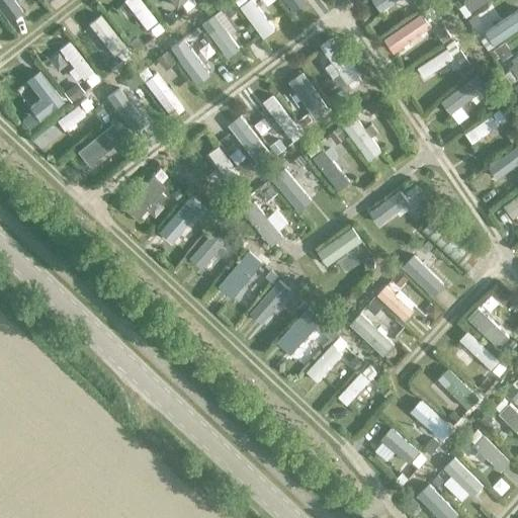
[(22,12),(12,0),(0,0),(0,12),(8,23),(22,12)]
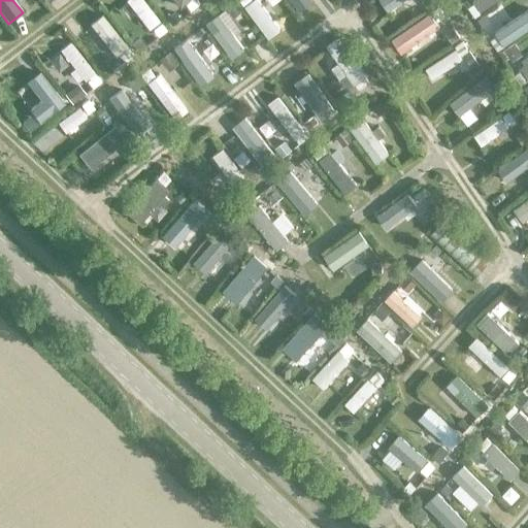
[(158,22),(140,0),(124,0),(146,30),(158,22)]
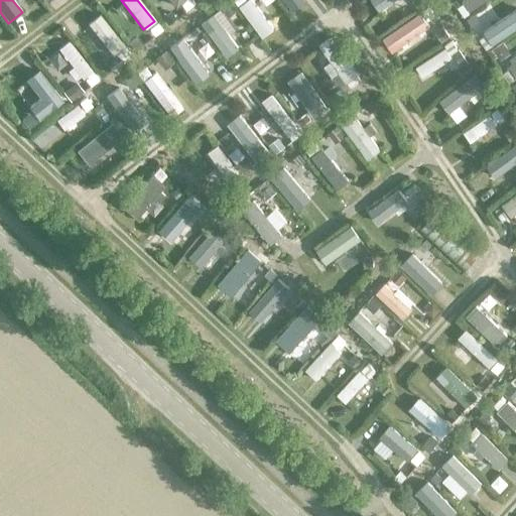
[(186,0),(166,0),(174,9),(186,0)]
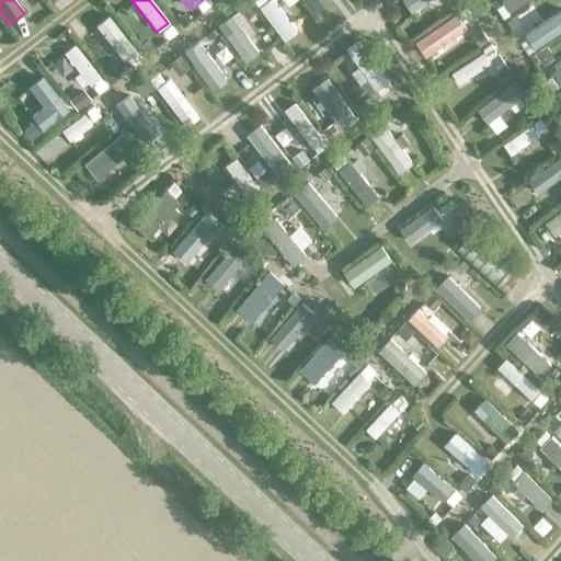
[(296,33),(272,0),(268,0),(259,8),(284,42),(296,33)]
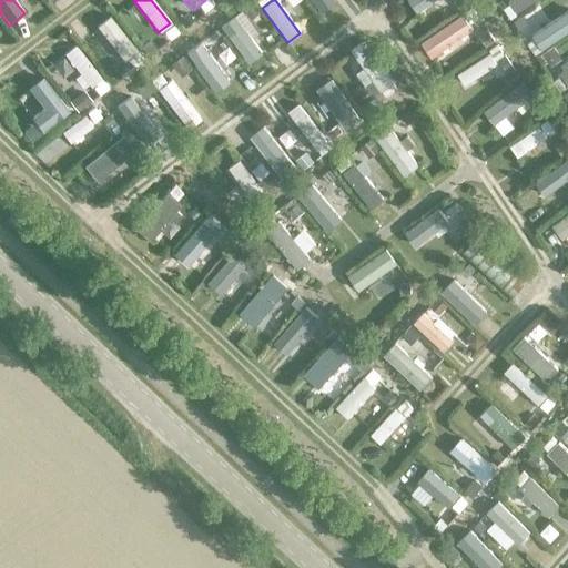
[(336,2),(334,0),(311,0),(321,13),(336,2)]
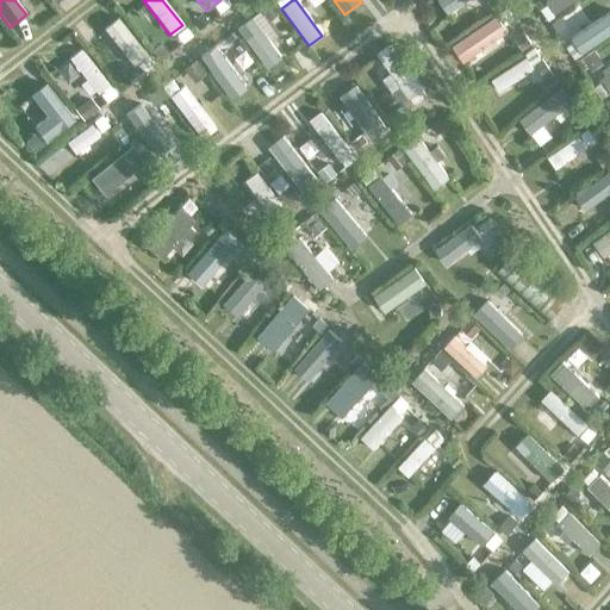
[(467,0),(437,0),(448,14),(467,0)]
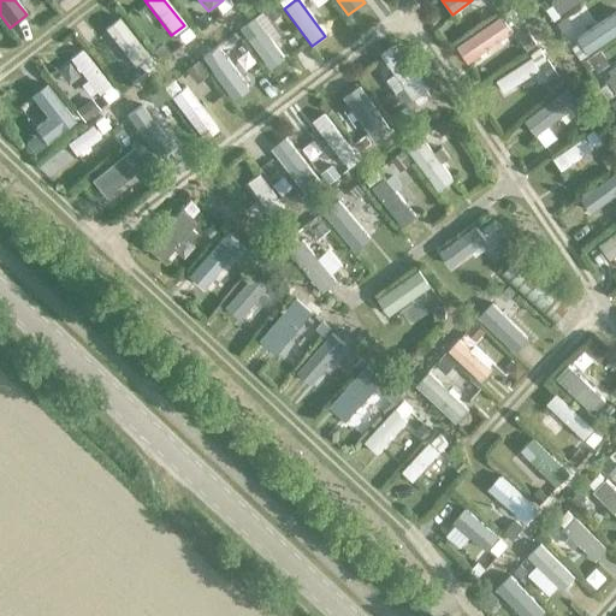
[(582,0),(552,0),(550,3),(560,16),(582,0)]
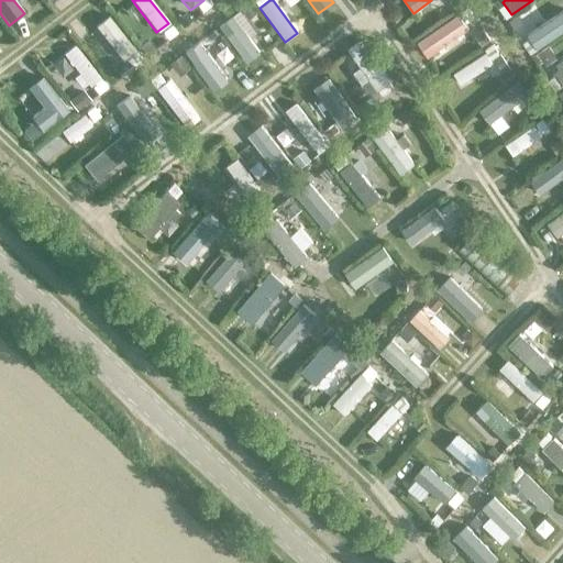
[(562,33),(562,10),(527,34),(538,51),(562,33)]
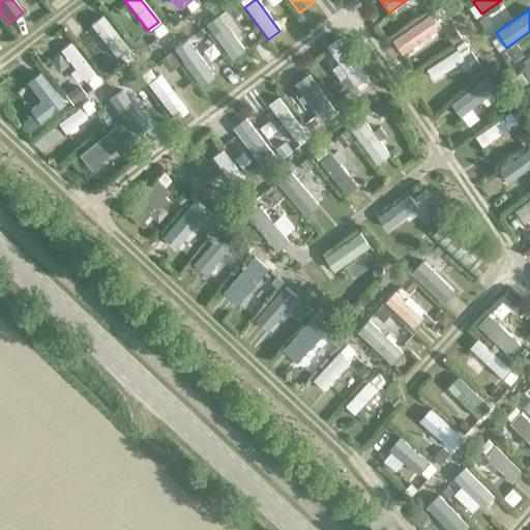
[(441,29),(431,13),(391,38),(402,54),(441,29)]
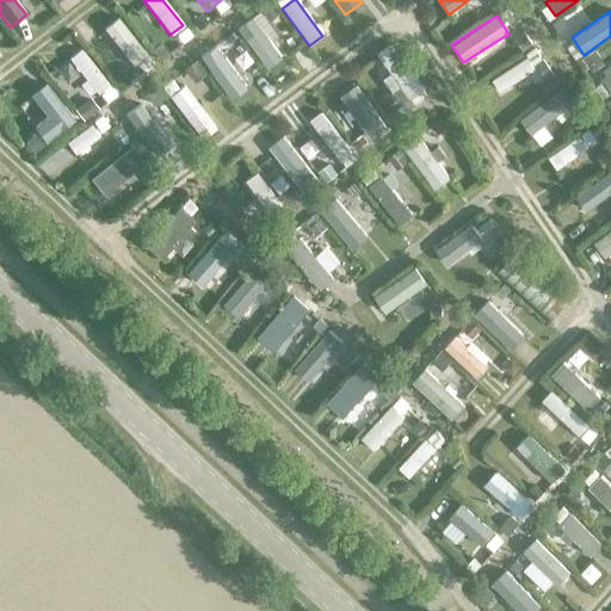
[(146,55),(115,18),(102,29),(131,67),(146,55)]
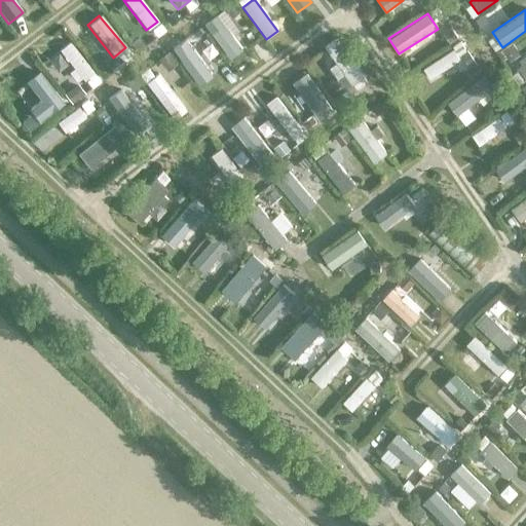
[(242,50),(216,15),(204,25),(230,60),(242,50)]
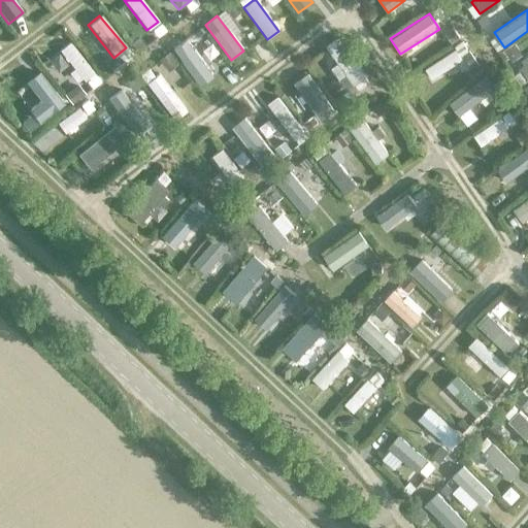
[(256,63),(265,57),(252,37),(242,44),(256,63)]
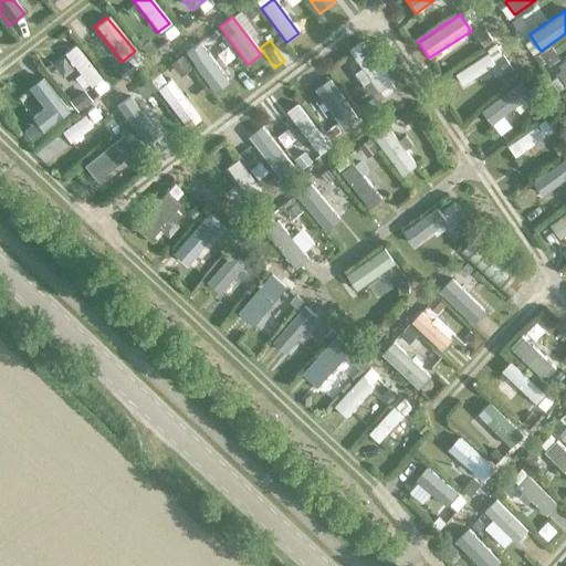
[(390,81),(362,40),(347,50),(376,91),(390,81)]
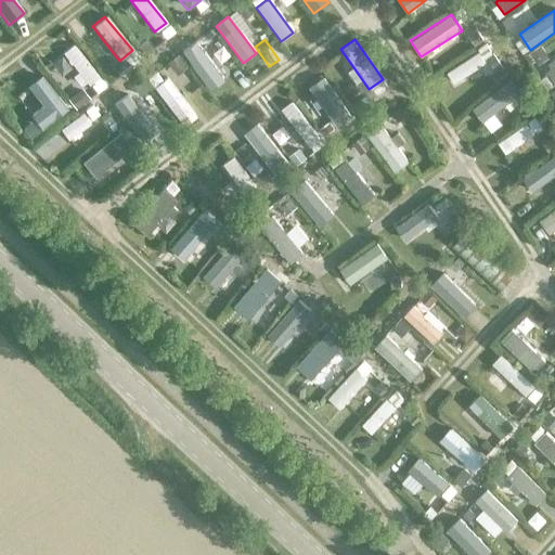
[(224,80),(195,41),(181,52),(209,91),(224,80)]
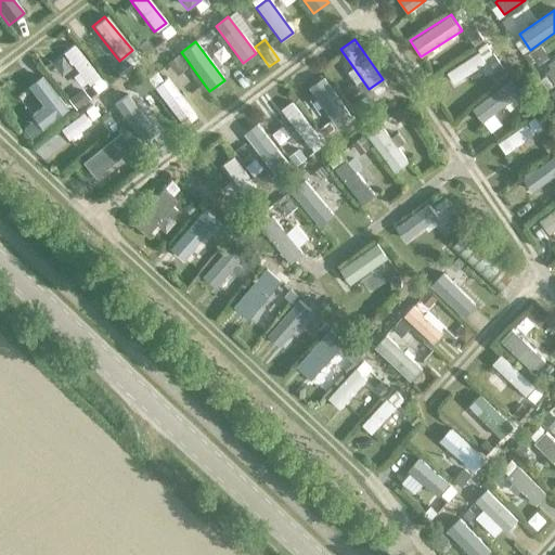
[(98,77),(72,44),(62,52),(88,85),(98,77)]
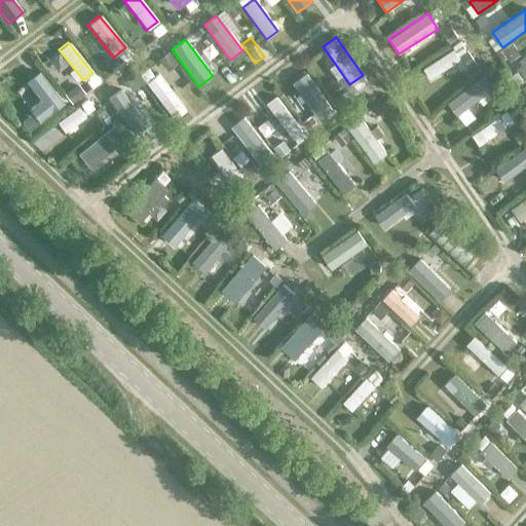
[(459,62),(453,50),(424,68),(430,79),(459,62)]
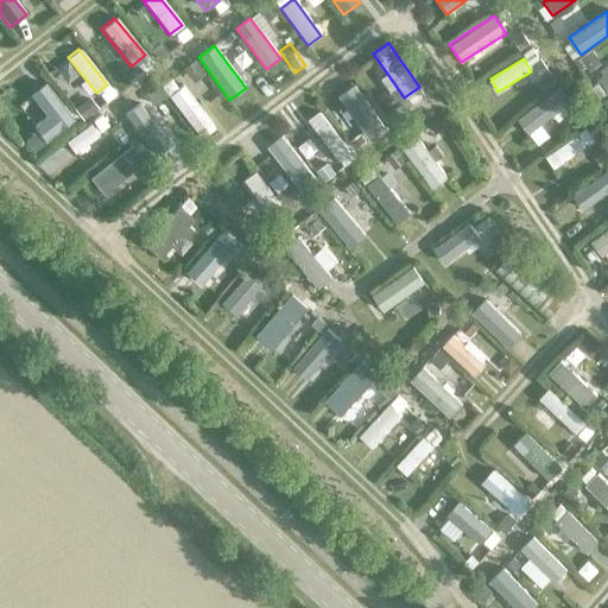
[(607,93),(607,70),(597,78),(607,93)]
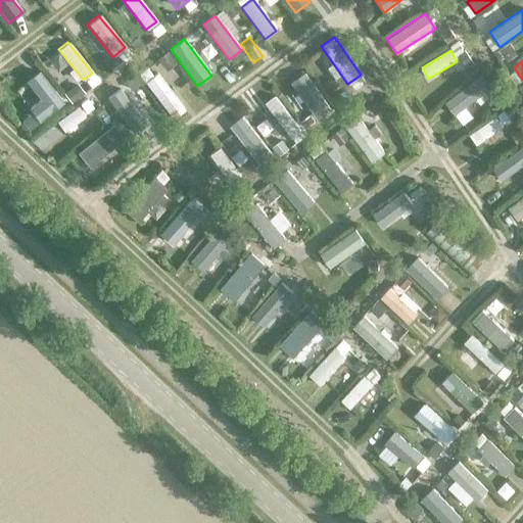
[(39,69),(25,81),(39,99),(28,108),(38,122),(63,102),(39,69)]
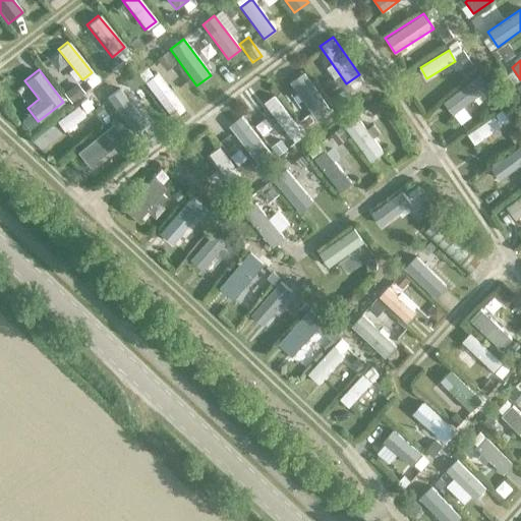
[(331,110),(304,72),(290,82),(316,120),(331,110)]
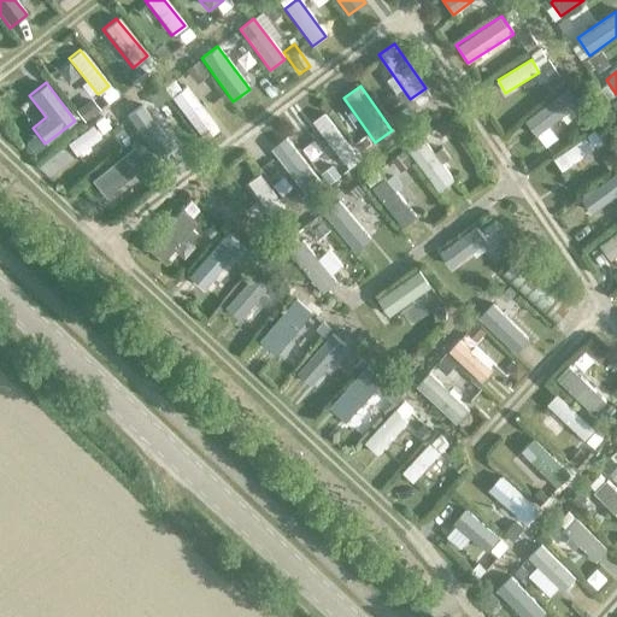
[(216,130),(183,87),(170,97),(201,141),(216,130)]
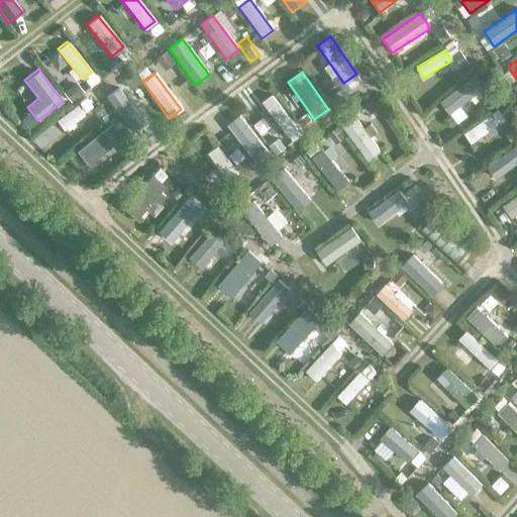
[(483,89),(473,76),(439,101),(449,114),(483,89)]
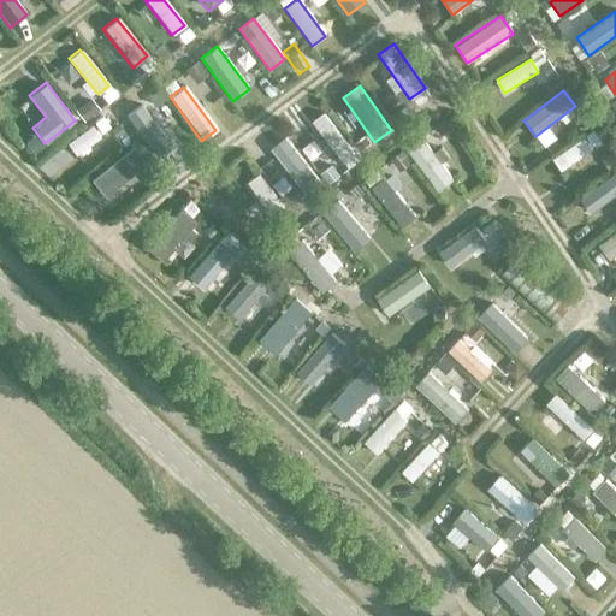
[(171,147),(140,106),(126,117),(158,158),(171,147)]
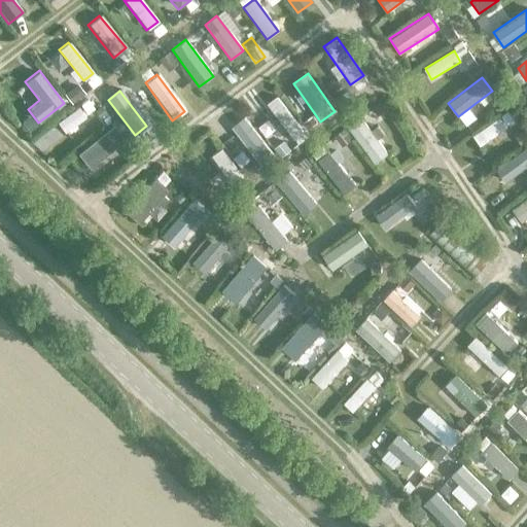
[(60,129),(91,105),(82,94),(50,116),(60,129)]
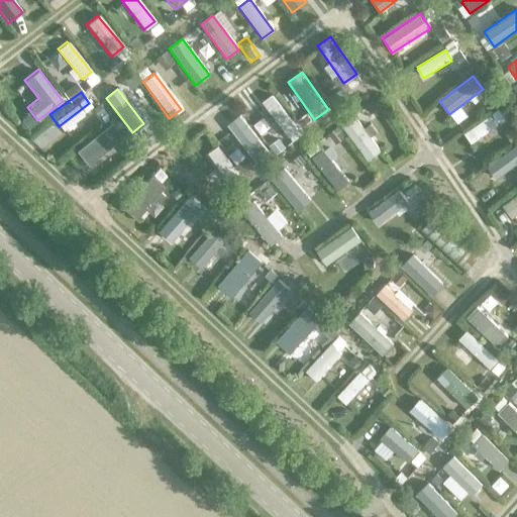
[(296,129),(271,95),(262,101),(286,136),(296,129)]
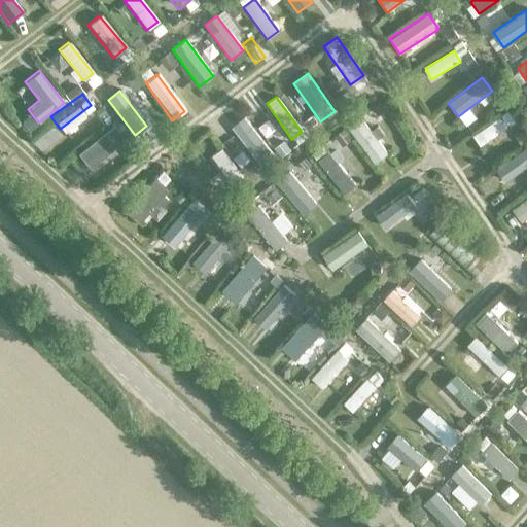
[(275,156),(245,116),(231,127),(260,167),(275,156)]
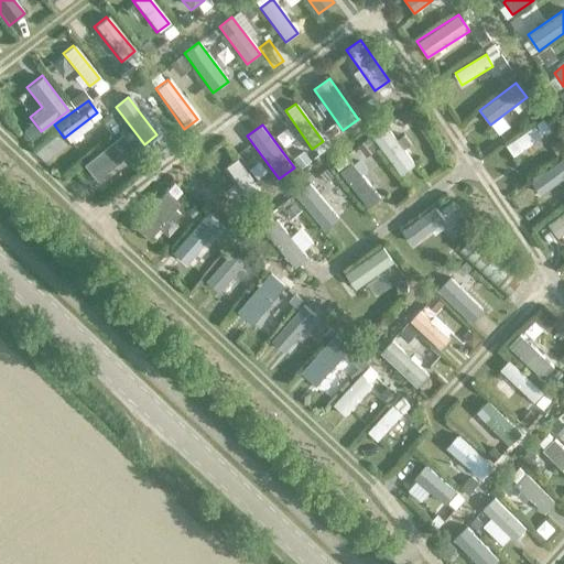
[(414,163),(386,126),(371,137),(401,174),(414,163)]
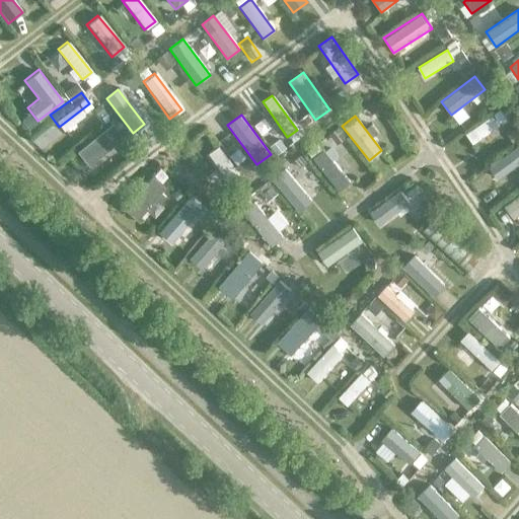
[(499,126),(492,117),(465,135),(472,144),(499,126)]
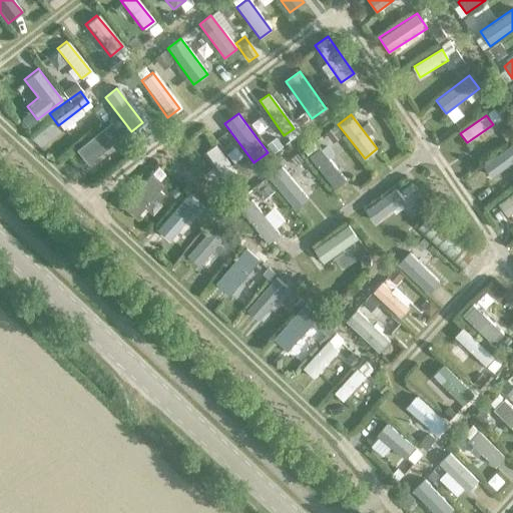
[(120,136),(109,123),(75,150),(86,163),(120,136)]
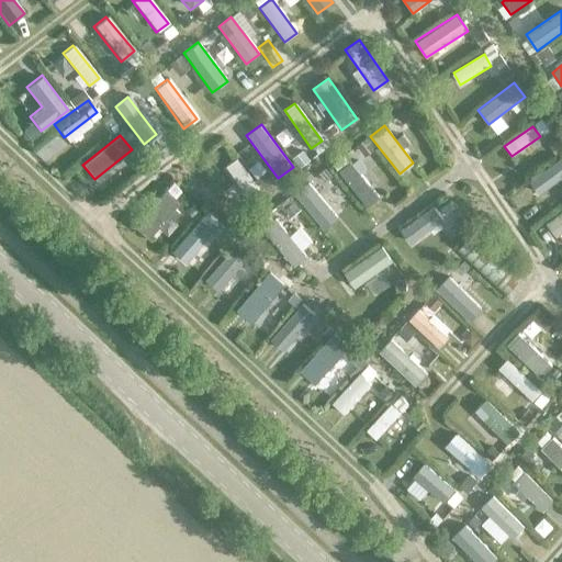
[(561,178),(561,157),(529,180),(539,194),(561,178)]
